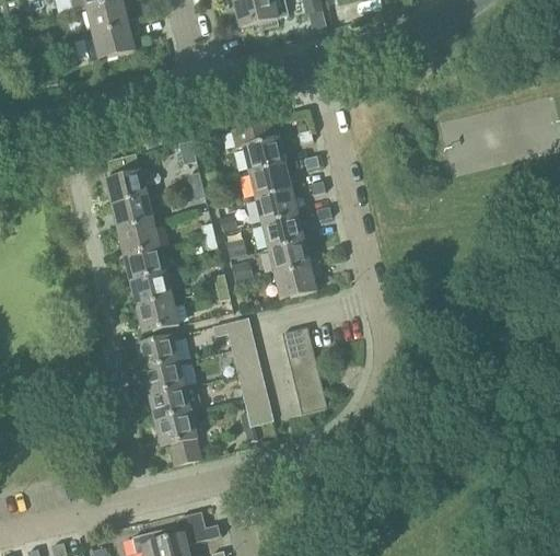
[(70,0),(73,11),(78,10),(85,9),(117,0),(70,0)]
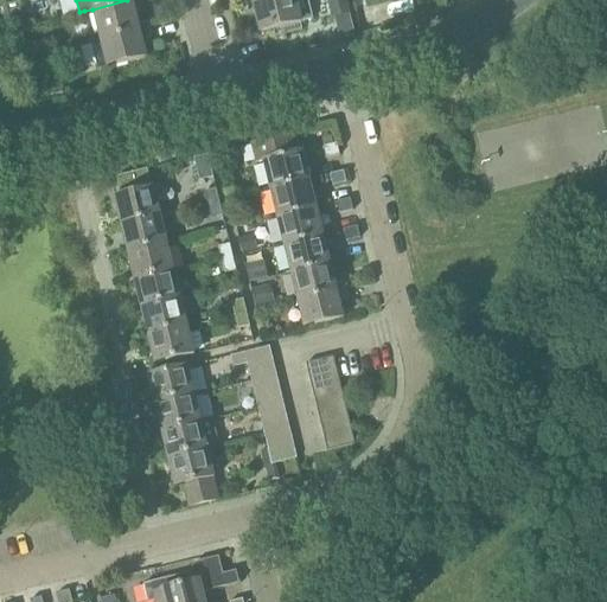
[(139,27),(138,21),(134,10),(144,7),(141,0),(127,0),(93,10),(84,11),(91,39),(100,37),(139,27)]
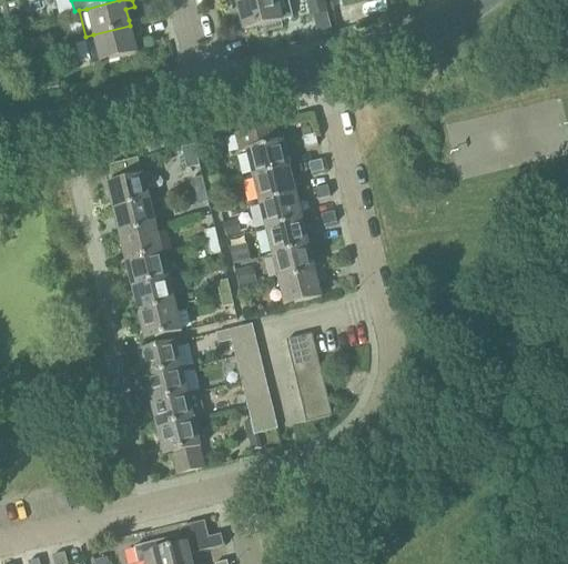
[(236,0),(243,27),(254,24),(256,32),(283,24),(281,18),(293,16),(290,0),(236,0)]
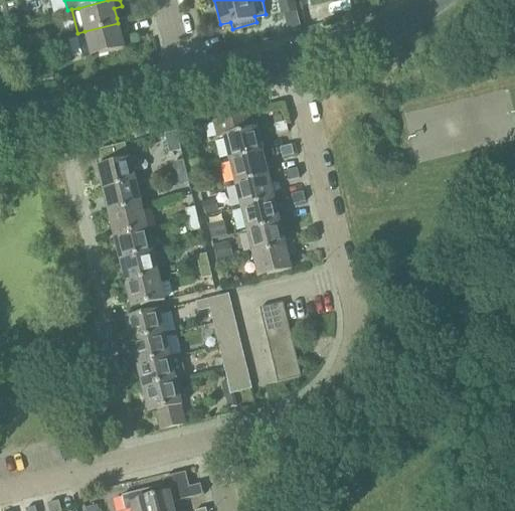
[(278,0),(282,13),(298,9),(295,0),(278,0)]
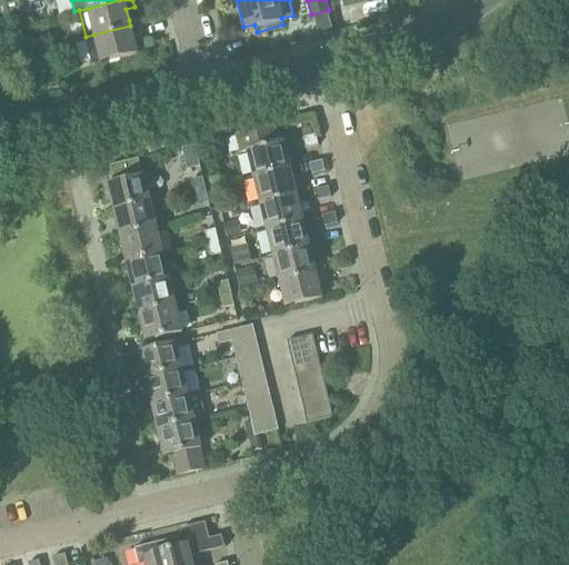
[(130,26),(93,35),(86,37),(85,37),(91,63),(137,52),(132,35),(141,32),(138,18),(129,20),(130,26)]
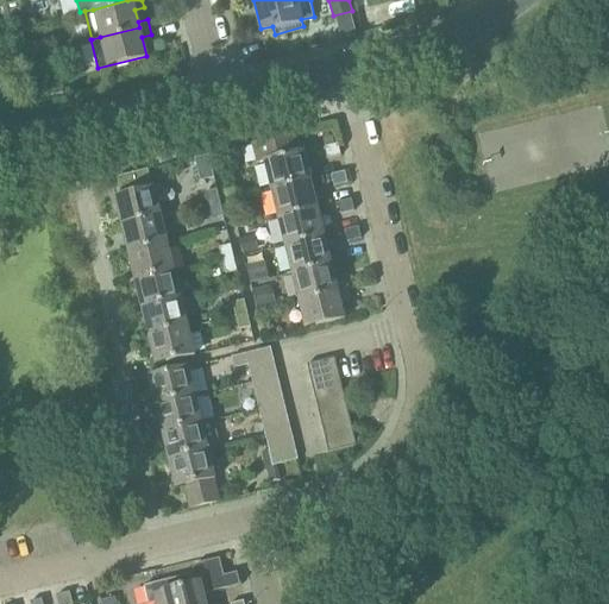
[(50,86),(52,98),(64,94),(62,83),(50,86)]
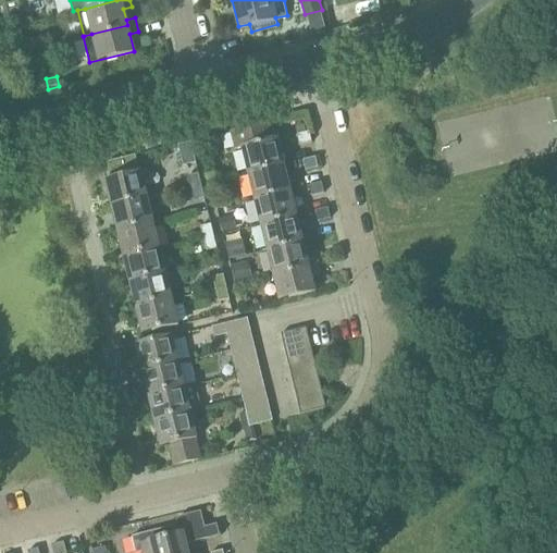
[(297,132),(299,143),(311,140),(309,130),(297,132)]
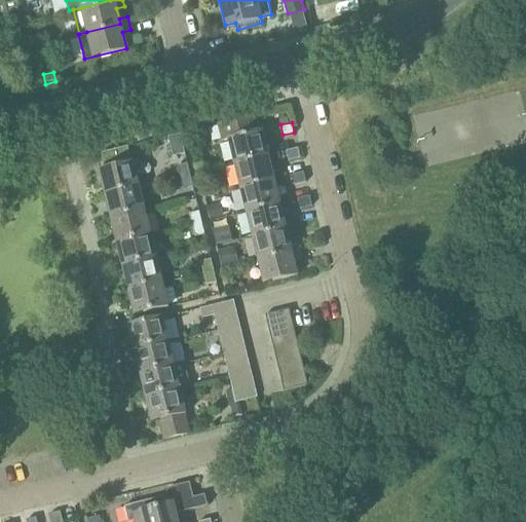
[(234,161),(268,153),(262,128),(228,137),(234,161)]
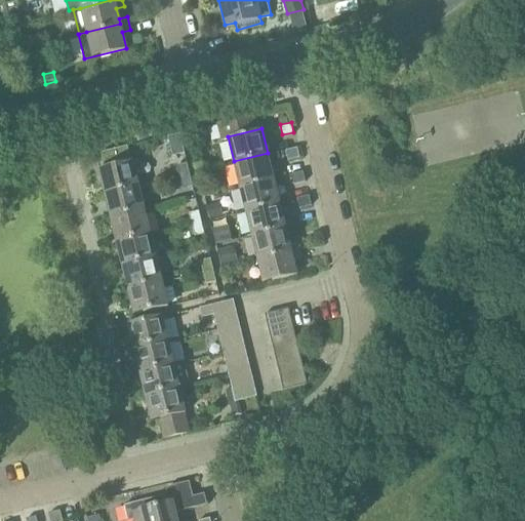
[(179,131),(167,134),(172,154),(185,151),(179,131)]
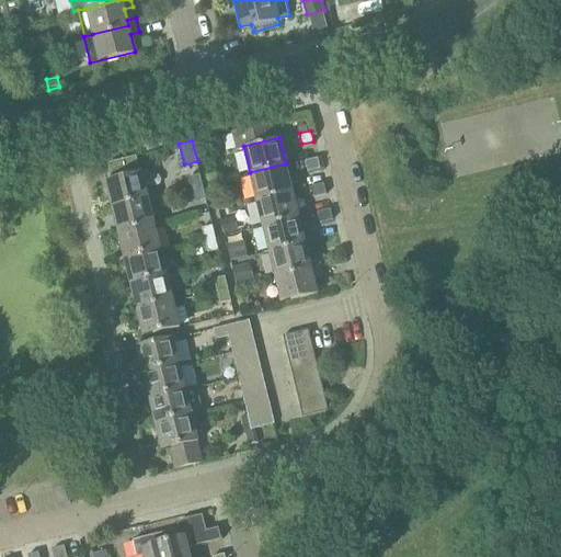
[(105,180),(112,206),(147,197),(140,171),(136,154),(107,161),(112,179),(105,180)]
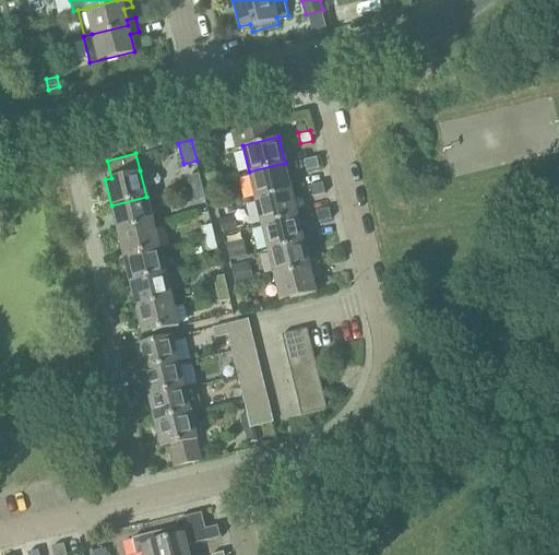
[(304,158),(307,168),(318,165),(316,155),(304,158)]
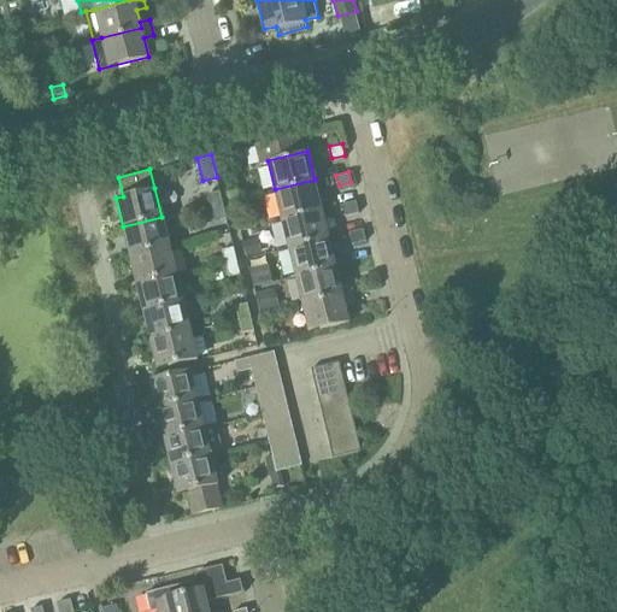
[(281,217),(321,207),(315,180),(275,189),(281,217)]
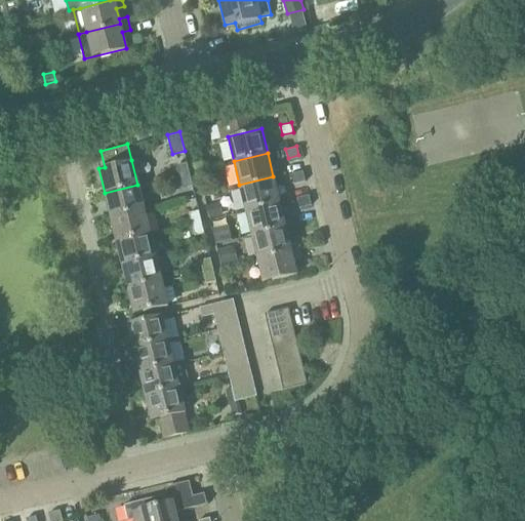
[(176,163),(179,174),(190,172),(187,161),(176,163)]
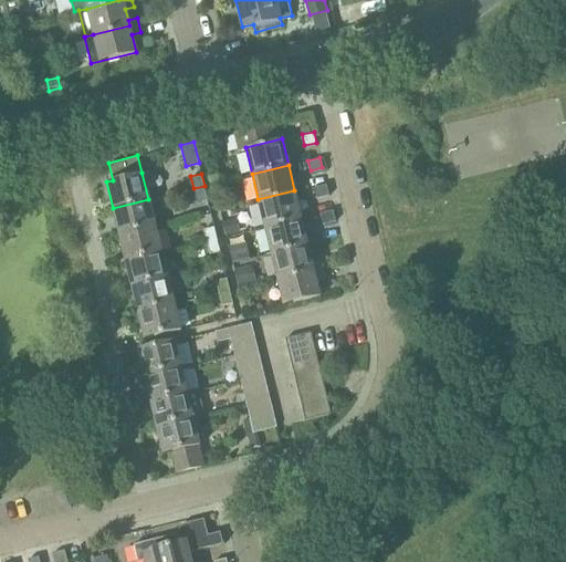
[(314,186),(316,196),(328,194),(326,184),(314,186)]
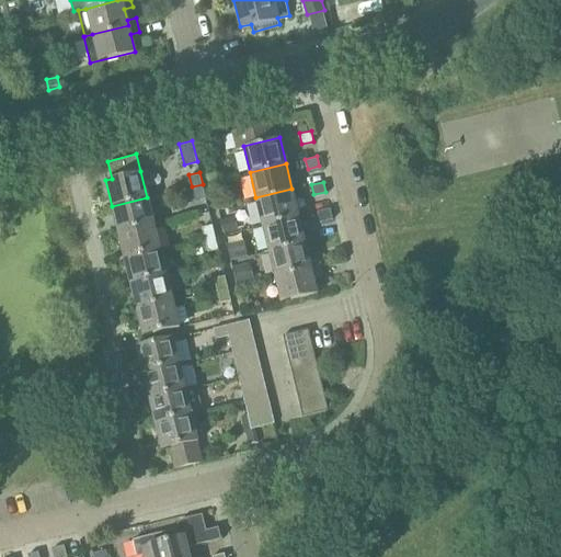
[(206,196),(203,184),(192,186),(194,200),(206,196)]
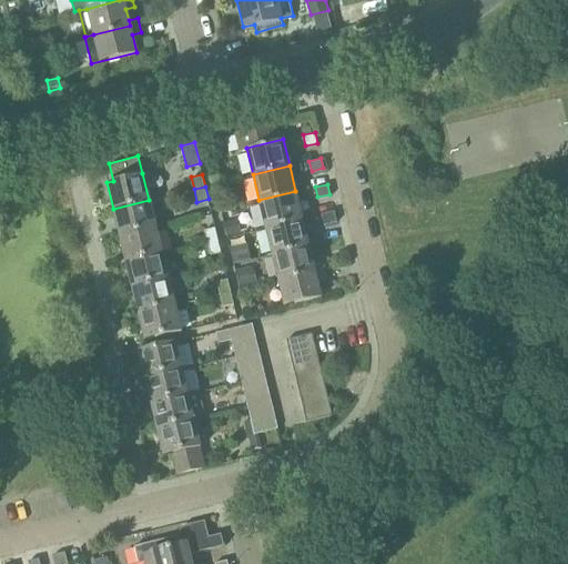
[(265,227),(302,218),(295,191),(259,200),(265,227)]
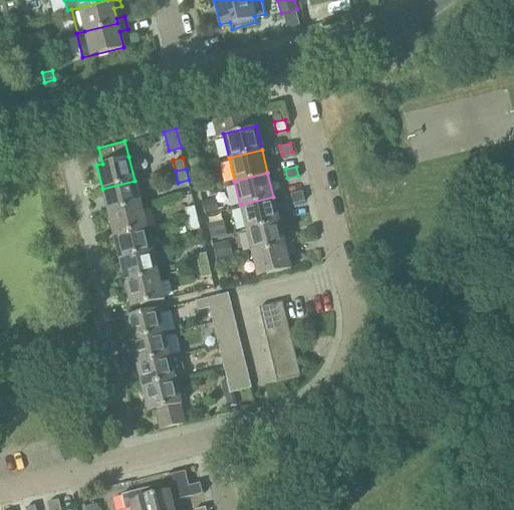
[(107,213),(141,205),(135,181),(102,189),(107,212),(107,213)]
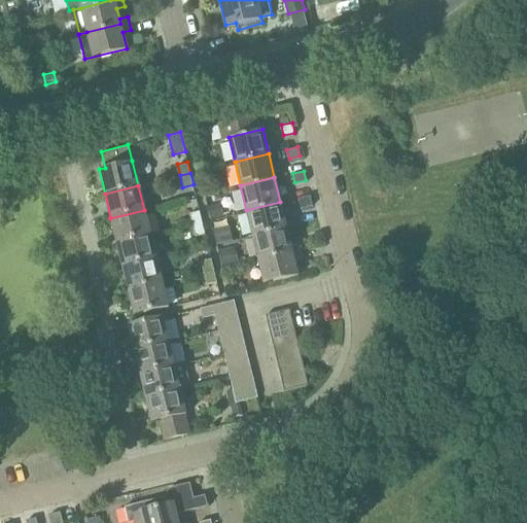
[(310,194),(297,197),(301,207),(312,204),(310,194)]
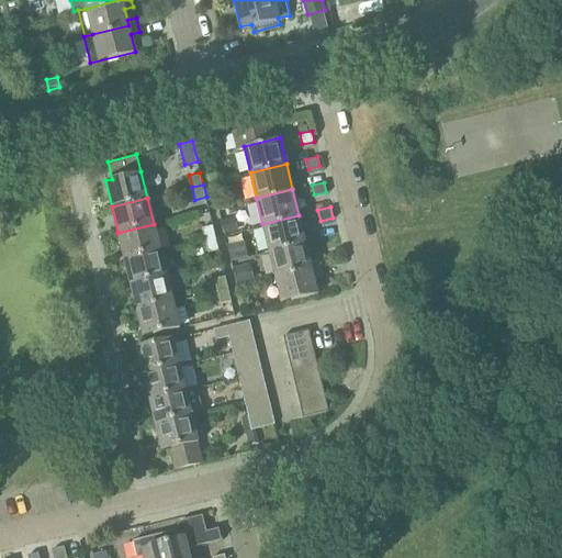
[(235,215),(222,219),(225,231),(237,227),(235,215)]
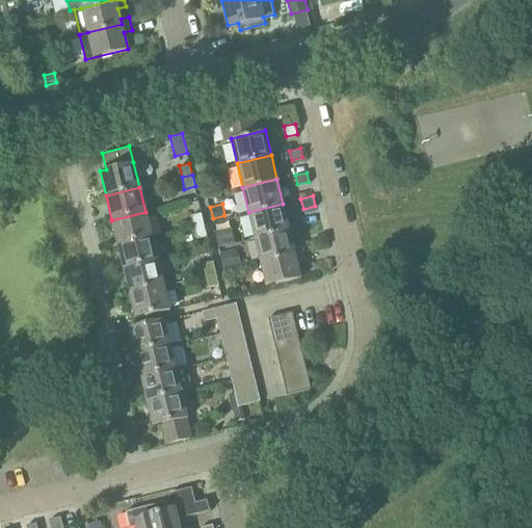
[(288,223),(283,205),(283,204),(248,212),(255,237),(289,229),(288,223)]
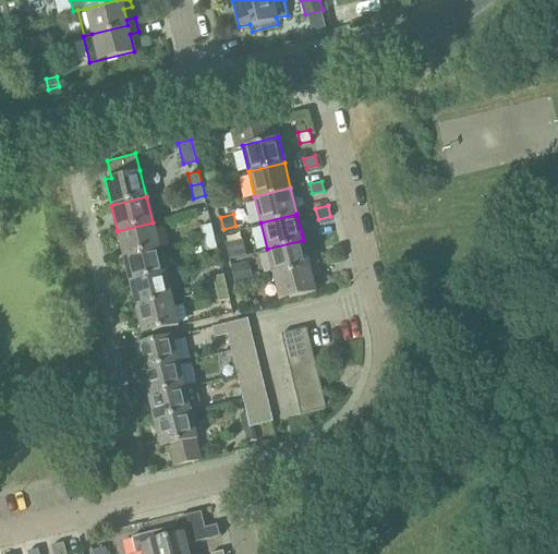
[(159,248),(153,223),(117,231),(123,256),(159,248)]
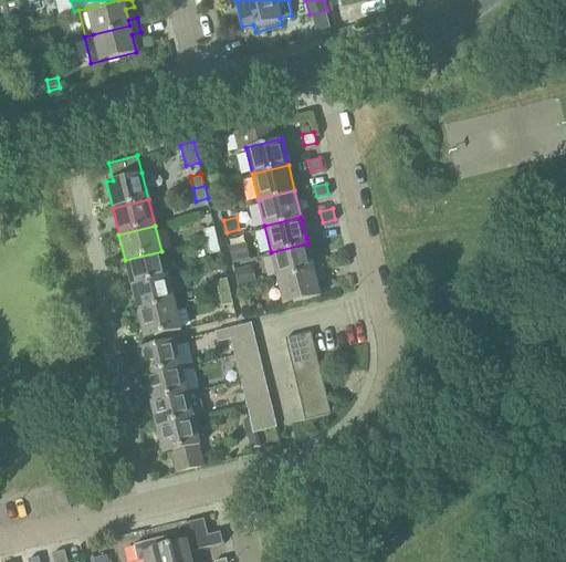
[(203,228),(206,240),(217,238),(215,226),(203,228)]
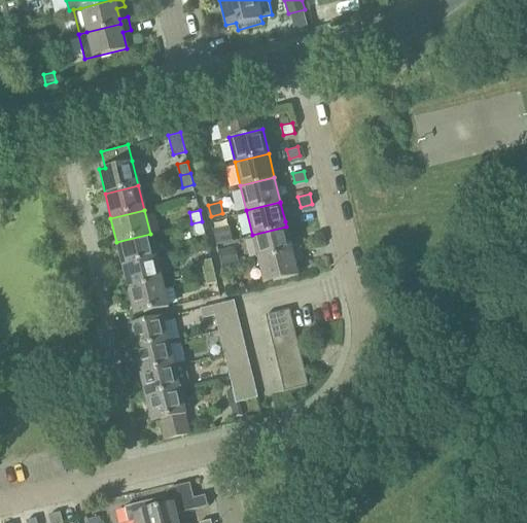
[(252,235),(258,258),(292,250),(291,245),(288,235),(296,233),(293,219),(285,221),(286,227),(252,235)]
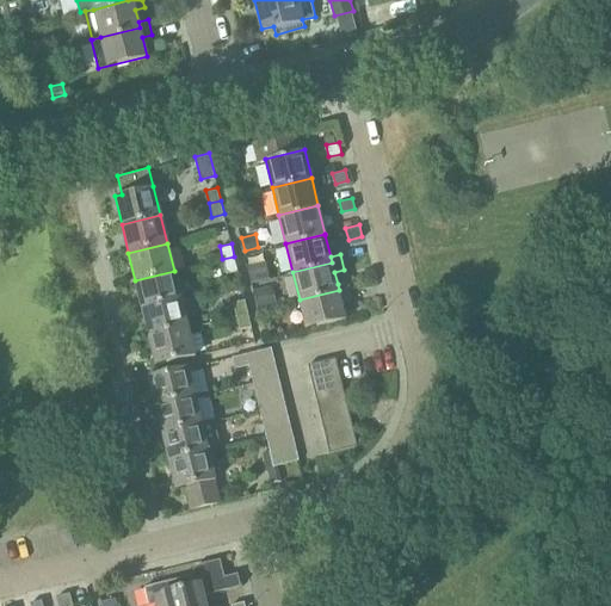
[(234,257),(222,259),(226,272),(238,270),(234,257)]
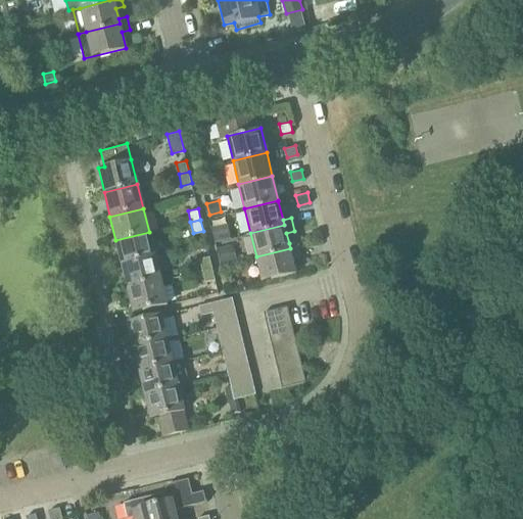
[(122,265),(155,256),(149,232),(115,240),(122,264),(122,265)]
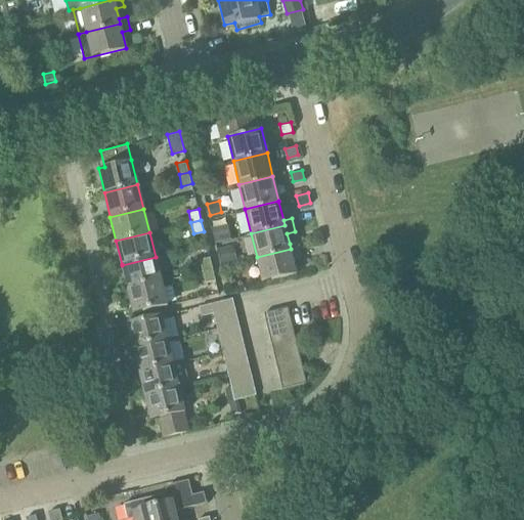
[(291,249),(257,257),(263,282),(297,273),(293,257),(301,255),(298,242),(290,244),(291,249)]
